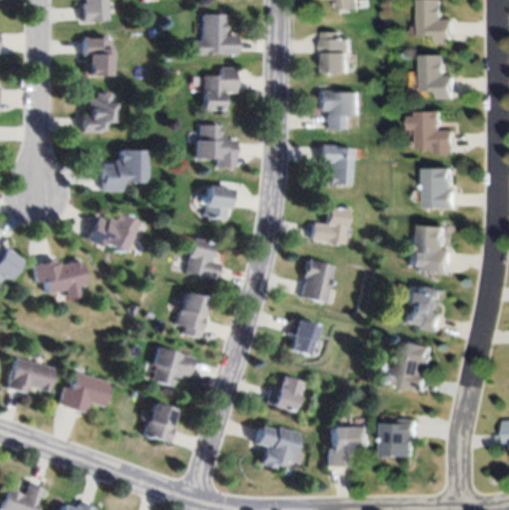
[(106,0),(108,21),(82,24),(81,6),(84,6),(83,0),(106,0)]
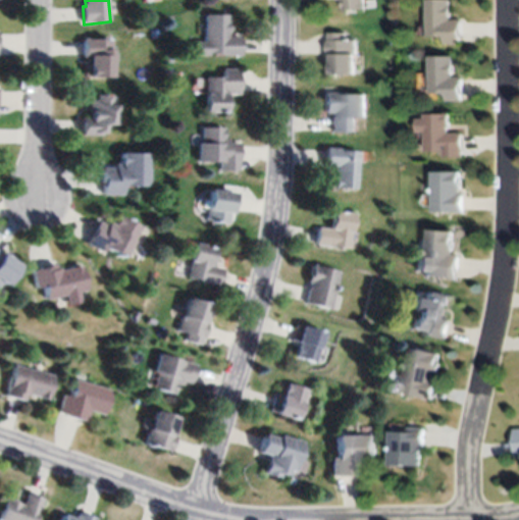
[(364,0),(366,9),(347,11),(346,0),(338,1),(338,0),(364,0)]
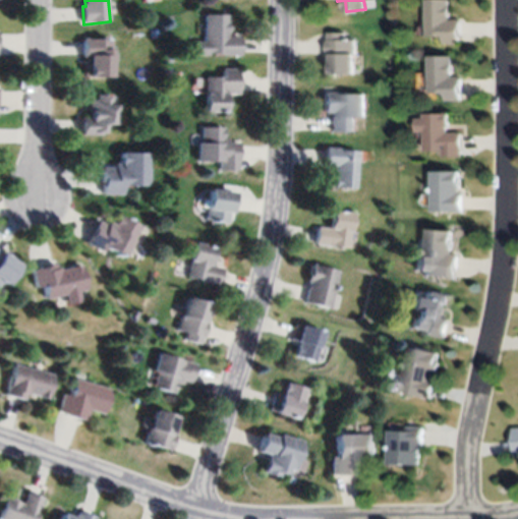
[(428,0),(449,0),(449,20),(461,19),(462,45),(447,45),(447,39),(429,39),(428,0)]
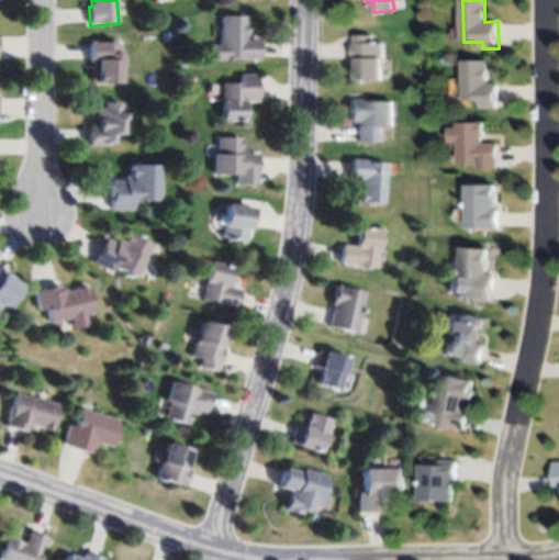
[(224,18),(247,18),(246,42),(260,43),(260,63),(211,62),(211,46),(223,46),(224,18)]
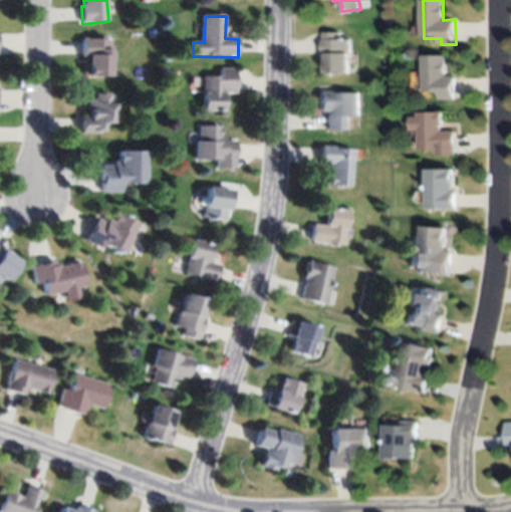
[(324,33),(343,33),(343,40),(350,40),(350,51),(348,51),(348,73),(328,73),(328,56),(324,56),(324,33)]
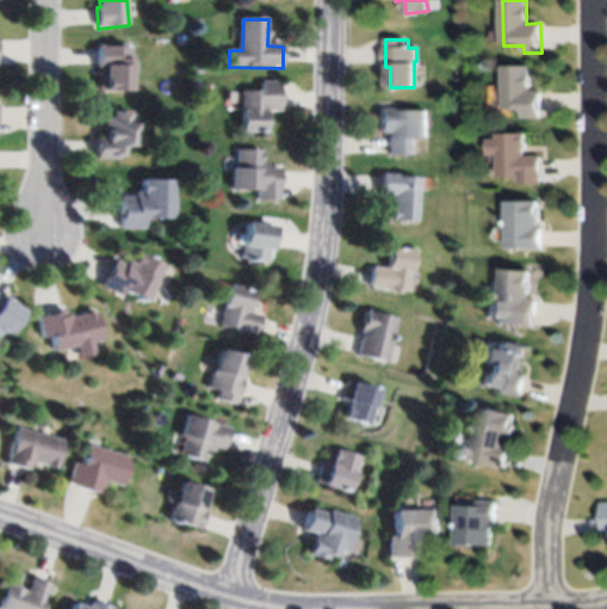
[(97,45),(130,47),(130,91),(103,91),(103,72),(97,72),(97,45)]
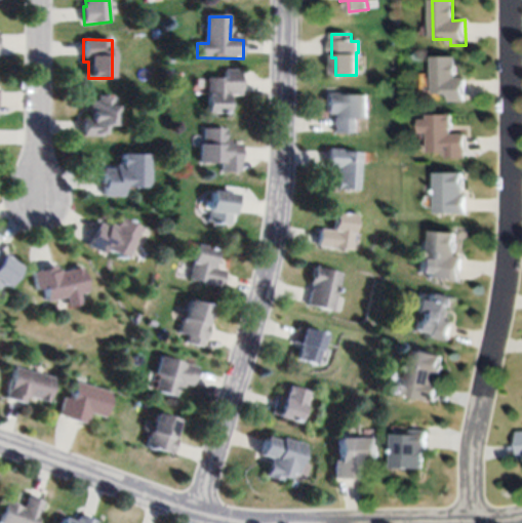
[(434,54),(457,54),(456,76),(467,76),(466,103),(450,102),(450,94),(433,93),(434,54)]
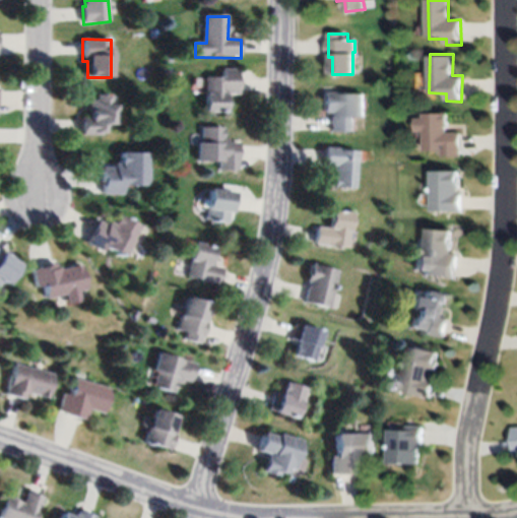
[(224,70),(240,70),(240,94),(225,94),(225,112),(205,112),(205,91),(208,91),(208,76),(224,76),(224,70)]
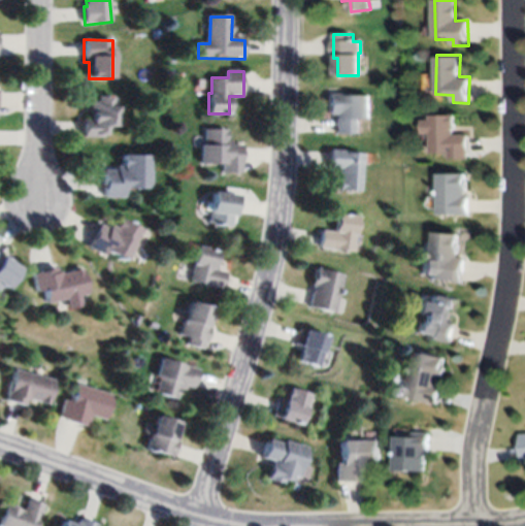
[(368,94),(368,116),(359,116),(359,132),(340,132),(340,113),(331,113),(331,94),(368,94)]
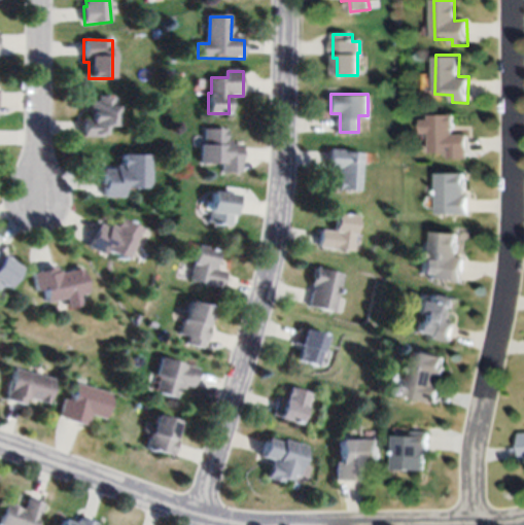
[(90,103),(97,103),(97,96),(112,96),(112,104),(117,104),(117,127),(106,127),(106,139),(82,139),(83,119),(89,119),(90,103)]
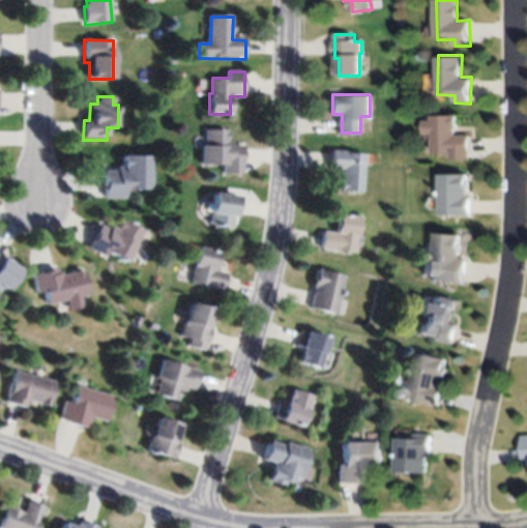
[(434,116),(457,116),(457,139),(471,139),(470,160),(450,159),(450,155),(434,155),(434,135),(425,135),(425,123),(434,123),(434,116)]
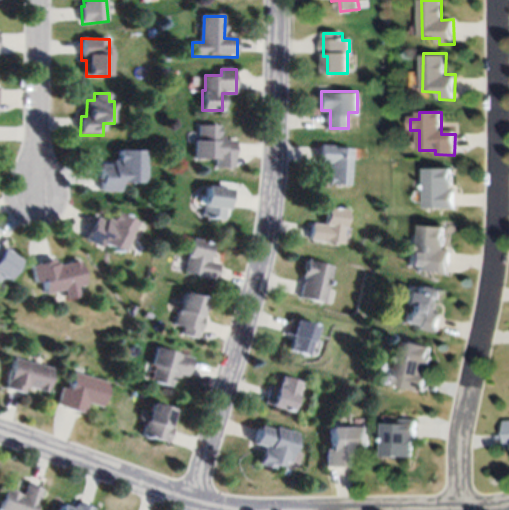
[(202,127),(222,127),(222,138),(227,138),(227,142),(239,142),(239,167),(219,167),(219,160),(196,159),(196,139),(202,139),(202,127)]
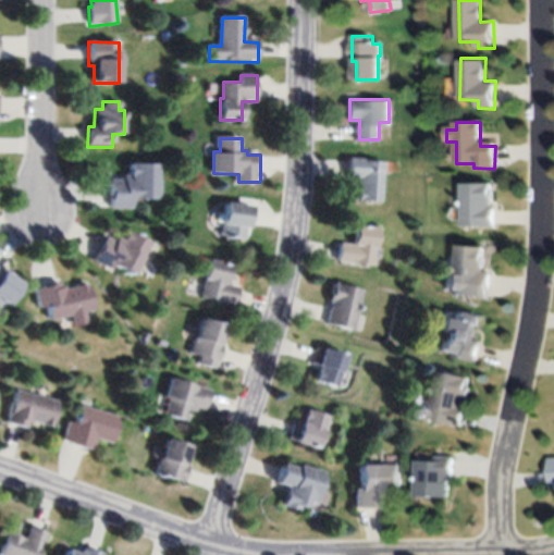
[(389,160),(385,202),(361,200),(364,179),(351,177),(353,157),(389,160)]
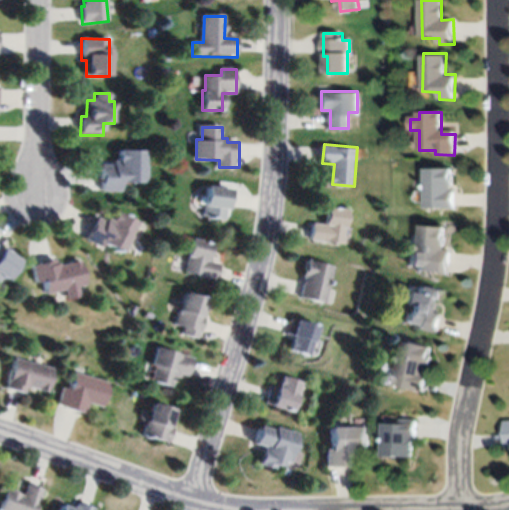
[(143,150),(143,168),(146,168),(145,181),(121,181),(121,192),(100,191),(101,165),(112,165),(112,161),(119,161),(119,149),(143,150)]
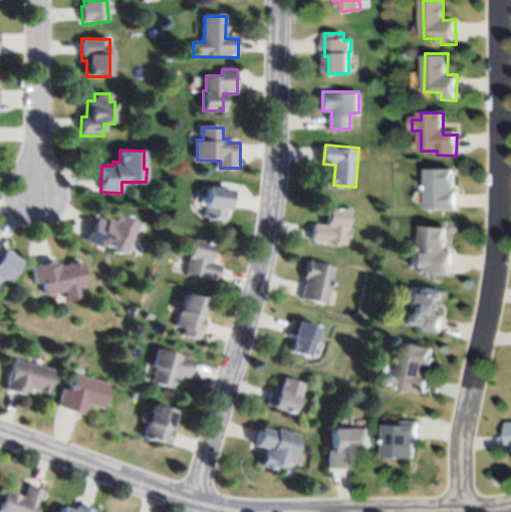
[(428,169),(454,168),(455,189),(457,193),(457,210),(428,211),(428,169)]
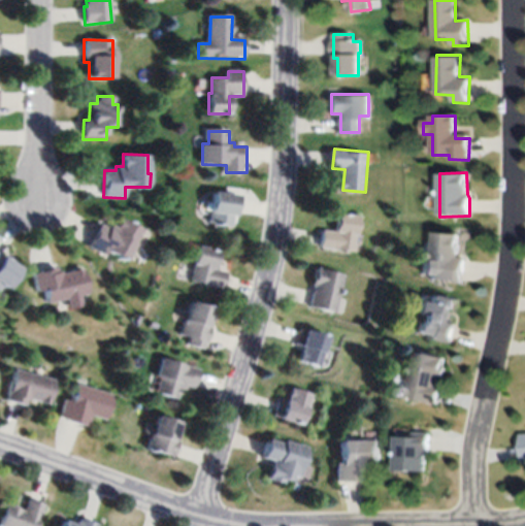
[(214,192),(245,197),(242,215),(236,214),(234,226),(208,222),(214,192)]
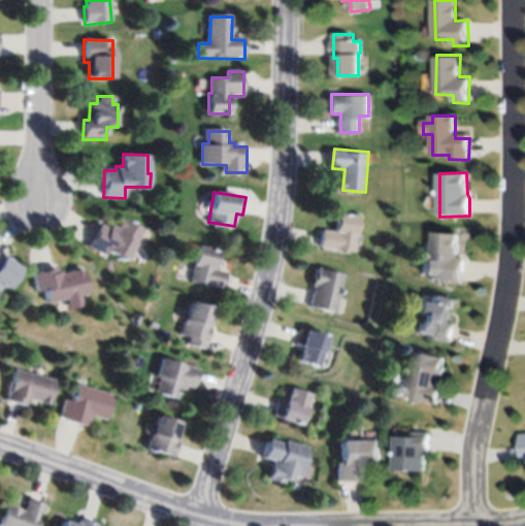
[(363,215),(357,252),(324,245),(327,230),(338,232),(342,211),(363,215)]
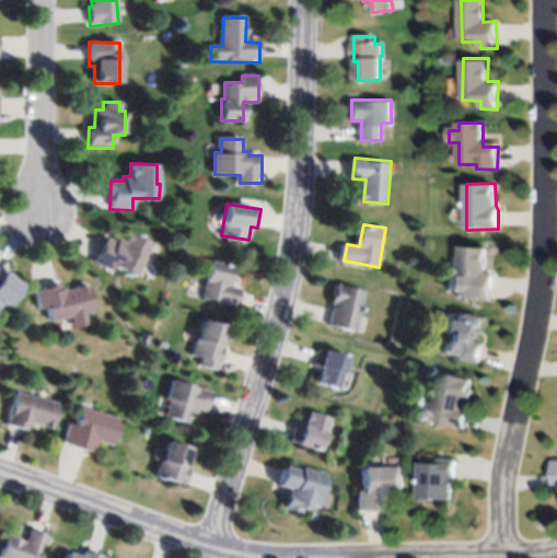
[(153,241),(135,276),(114,266),(112,270),(93,262),(106,235),(117,241),(119,236),(127,241),(132,230),(153,241)]
